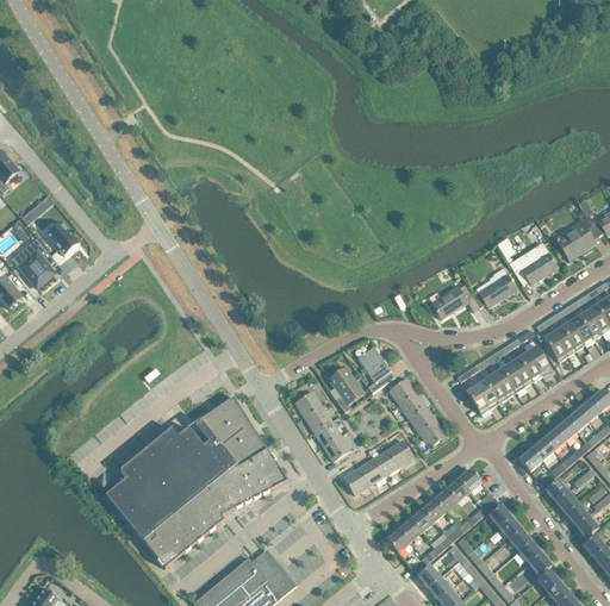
[(1,150),(0,150),(0,188),(4,193),(10,187),(5,182),(19,170),(1,150)]
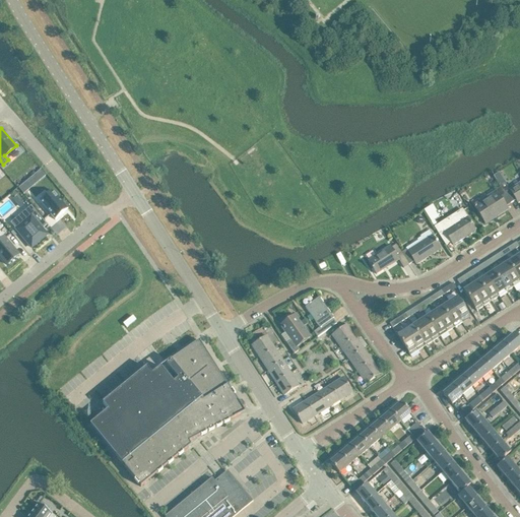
[(35,182),(29,177),(19,185),(23,191),(35,182)]
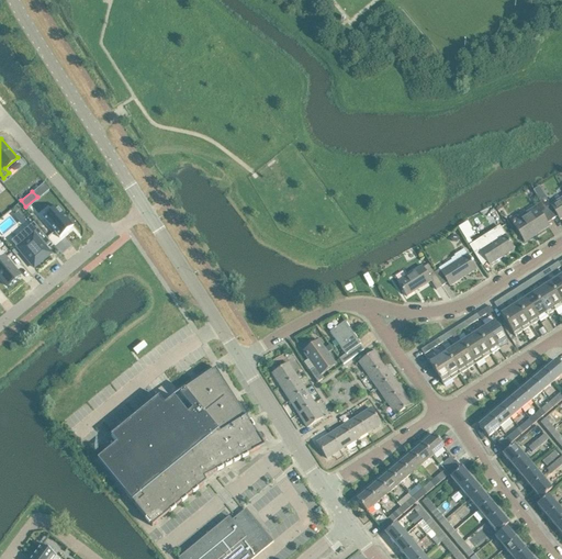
[(561,194),(551,202),(546,193),(539,198),(541,200),(540,200),(547,210),(552,217),(558,213),(560,216),(561,215),(561,194)]
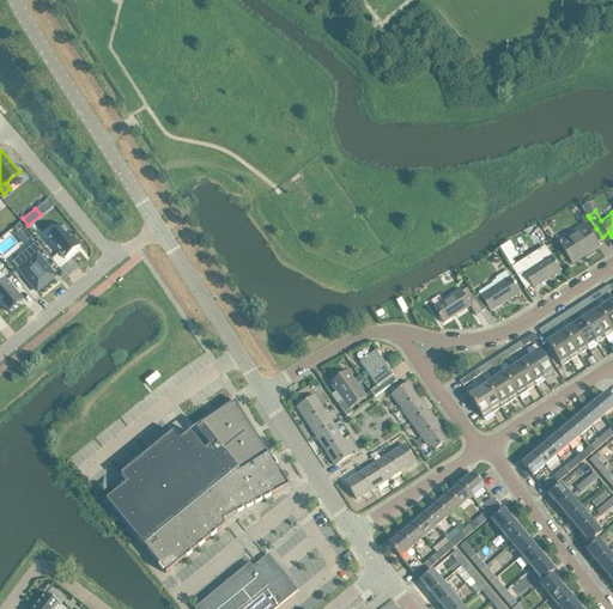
[(584,254),(599,244),(596,241),(602,237),(596,229),(589,218),(557,239),(562,245),(572,261),(572,260),(583,253),(584,254)]
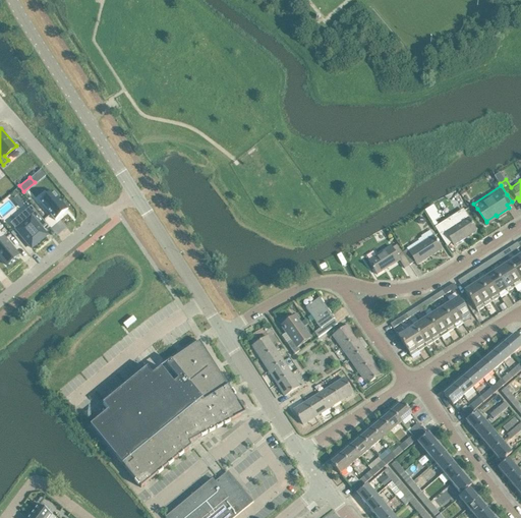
[(41,197),(40,199),(51,212),(55,218),(66,209),(68,208),(64,203),(52,188),(41,197)]
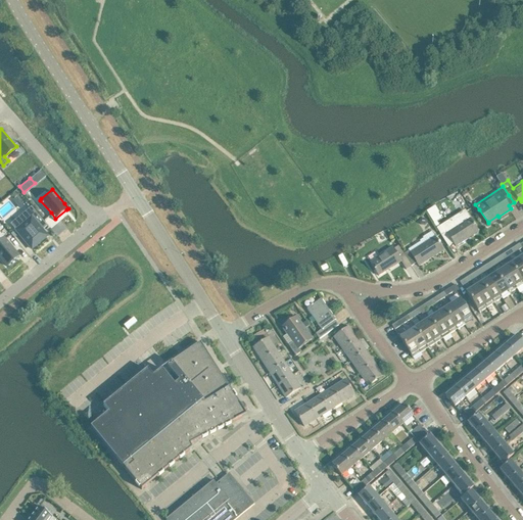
[(30,215),(15,227),(32,246),(47,234),(41,227),(46,223),(31,205),(26,210),(30,215)]
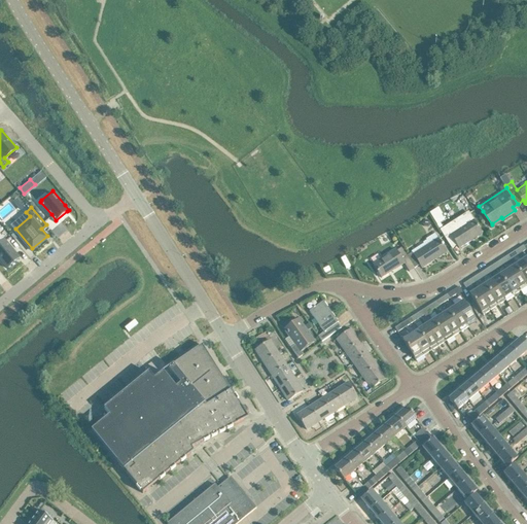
[(468,210),(441,228),(452,246),(457,243),(459,246),(471,238),(471,237),(481,231),(481,232),(482,232),(468,210)]
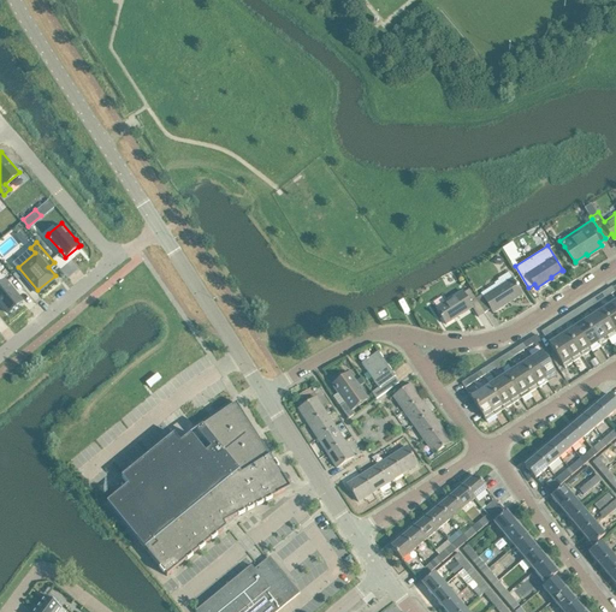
[(481,292),(475,296),(485,310),(491,307),(493,310),(509,299),(521,291),(521,292),(522,292),(516,281),(513,277),(484,295),(481,292)]
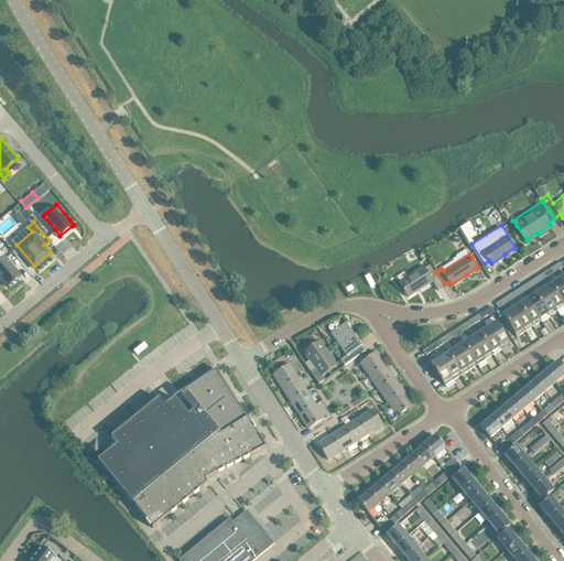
[(6,256),(0,259),(0,276),(8,286),(21,274),(6,256)]
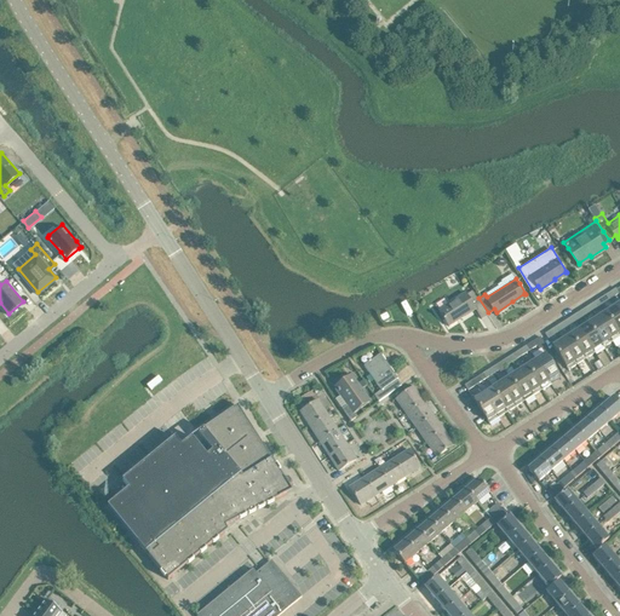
[(609,289),(613,295),(619,291),(619,292),(619,285),(616,287),(615,286),(609,289)]
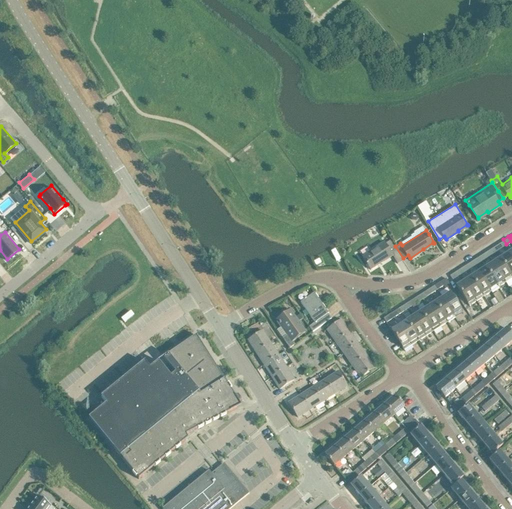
[(397,261),(403,258),(395,246),(390,238),(385,241),(384,240),(370,249),(362,254),(366,260),(365,260),(366,262),(367,262),(371,267),(380,261),(392,254),(397,261)]
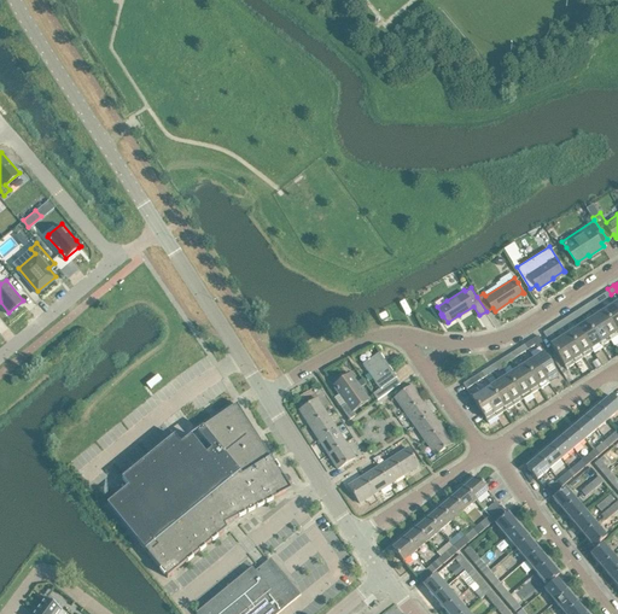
[(617,329),(617,310),(613,303),(604,309),(617,329)]
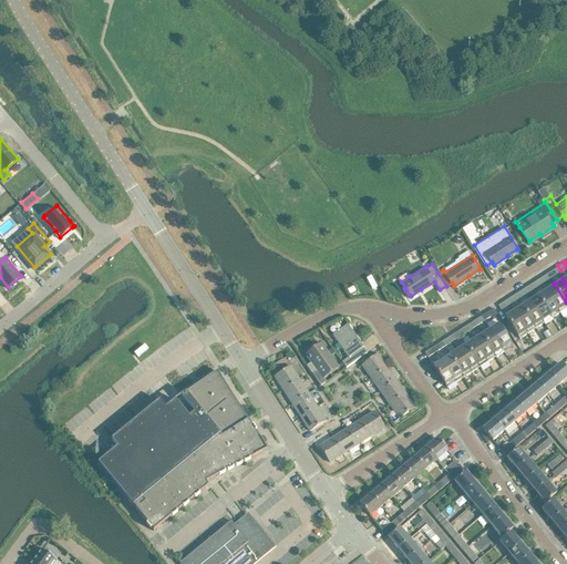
[(560,310),(566,305),(566,303),(554,284),(546,288),(560,310)]
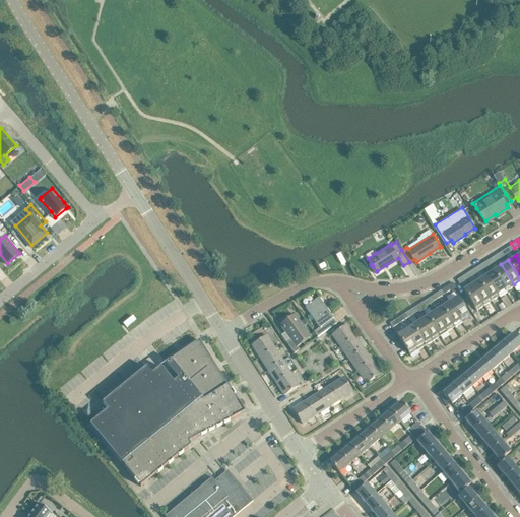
[(506,289),(514,284),(501,264),(494,269),(500,279),(506,289)]
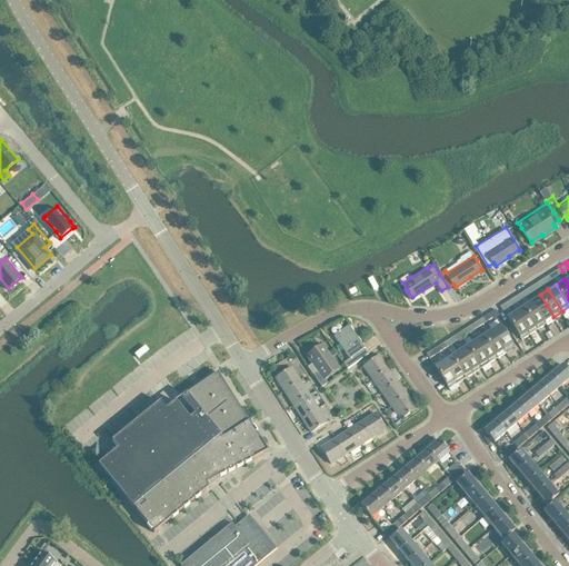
[(546,323),(553,317),(547,306),(540,295),(531,300),(537,309),(546,323)]
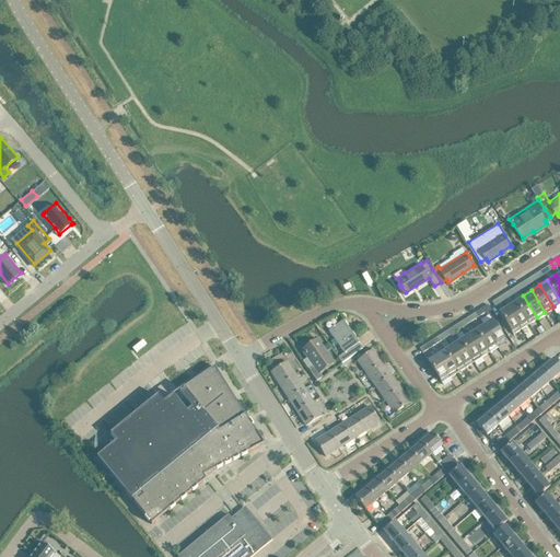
[(529,322),(537,317),(528,304),(523,296),(515,301),(529,322)]
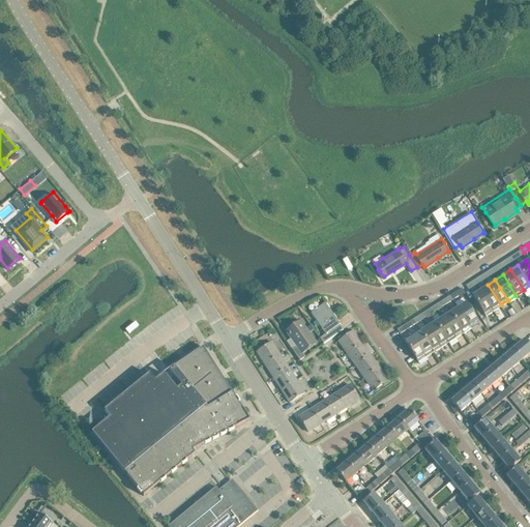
[(493,310),(501,304),(488,285),(480,289),(493,310)]
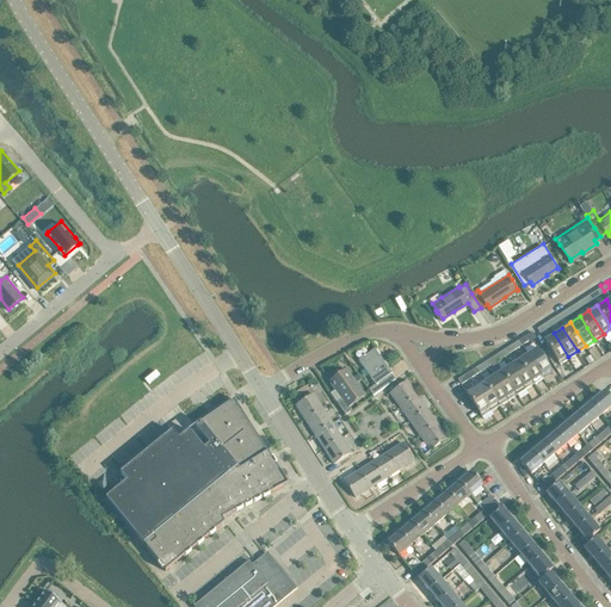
[(522,336),(525,341),(530,339),(534,345),(539,341),(532,329),(522,336)]
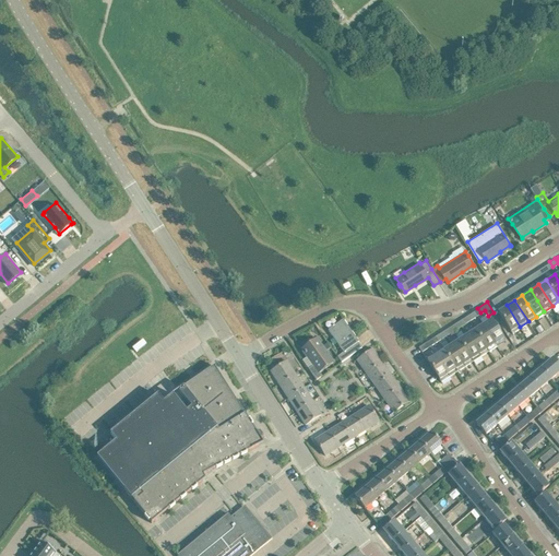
[(512,332),(520,327),(507,305),(499,310),(512,332)]
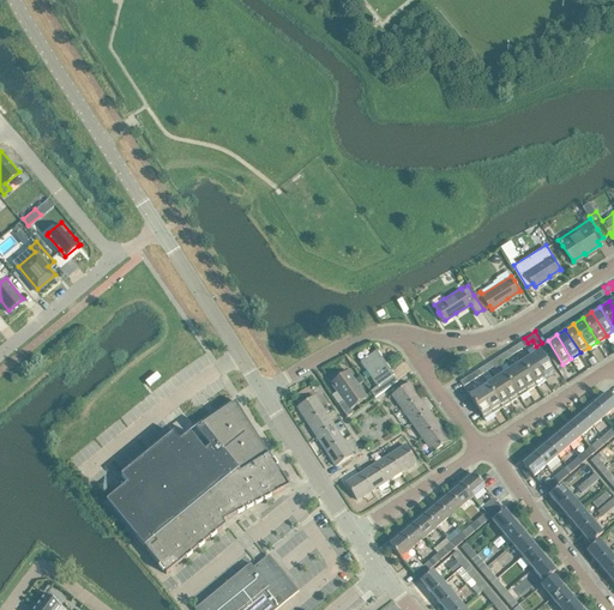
[(383,356),(377,348),(367,355),(366,354),(365,355),(365,356),(361,360),(378,384),(371,388),(374,396),(397,379),(393,373),(384,358),(383,360),(380,357),(383,356)]
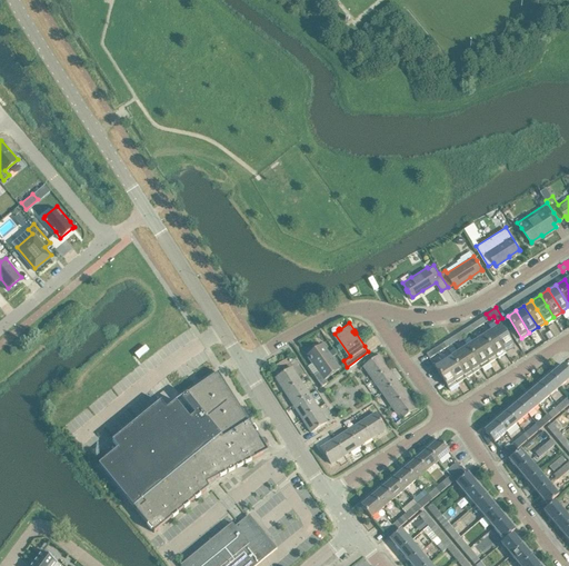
[(506,350),(513,345),(500,323),(491,328),(492,330),(503,348),(506,350)]
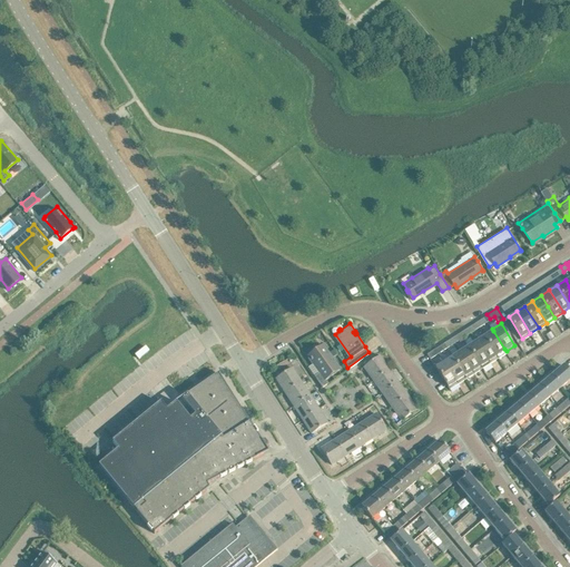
[(499,357),(507,351),(504,349),(493,331),(492,329),(484,334),(499,357)]
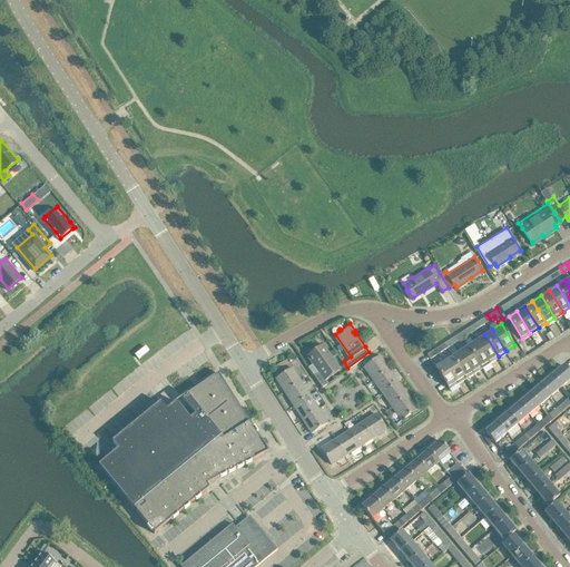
[(490,361),(499,357),(484,334),(477,339),(490,361)]
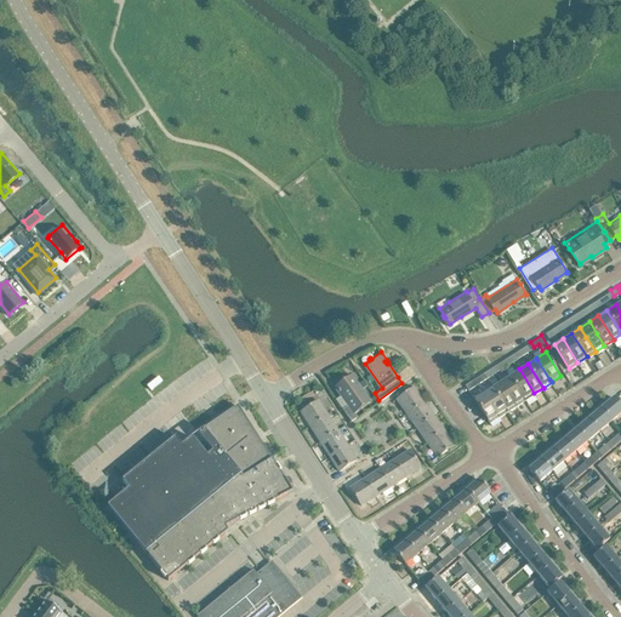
[(525,399),(534,393),(519,369),(510,375),(525,399)]
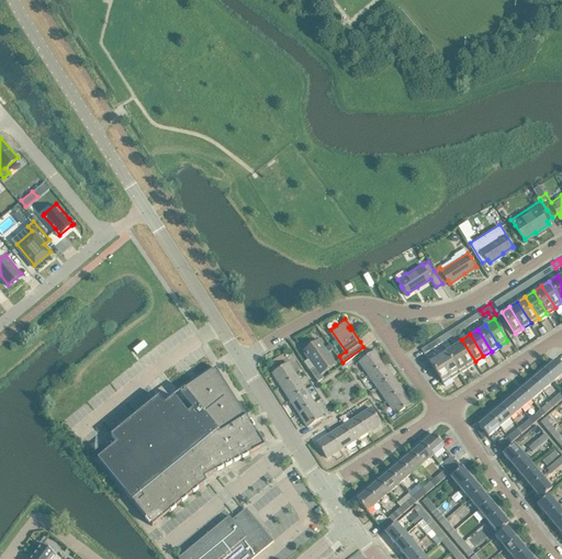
[(317,338),(303,348),(315,365),(310,369),(318,380),(324,376),(321,372),(335,362),(327,353),(333,348),(328,342),(323,346),(317,338)]
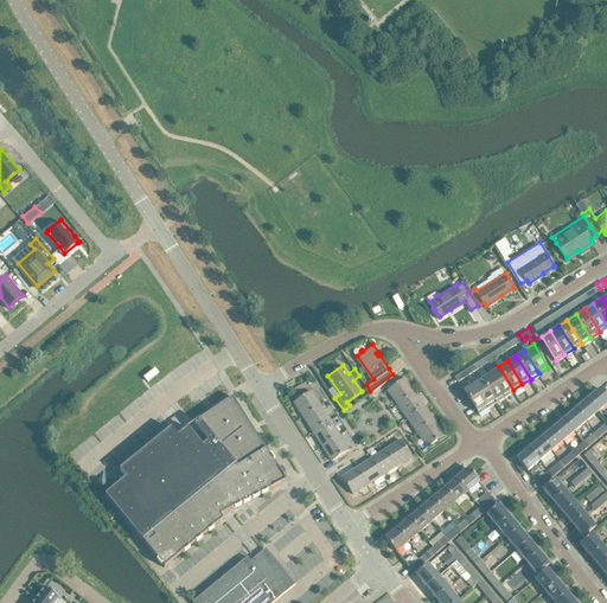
[(155,366),(144,374),(147,379),(159,371),(155,366)]
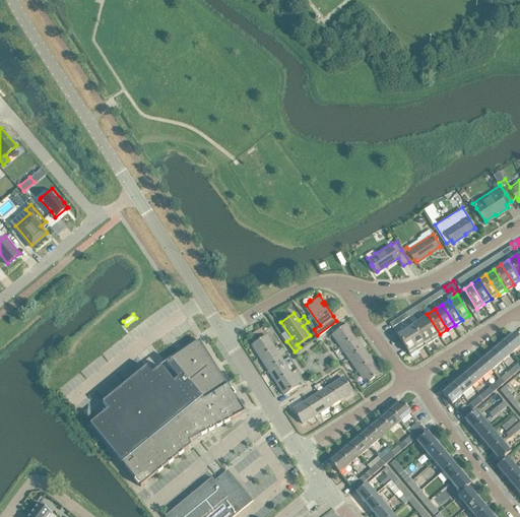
[(433,339),(440,334),(427,314),(419,319),(433,339)]
